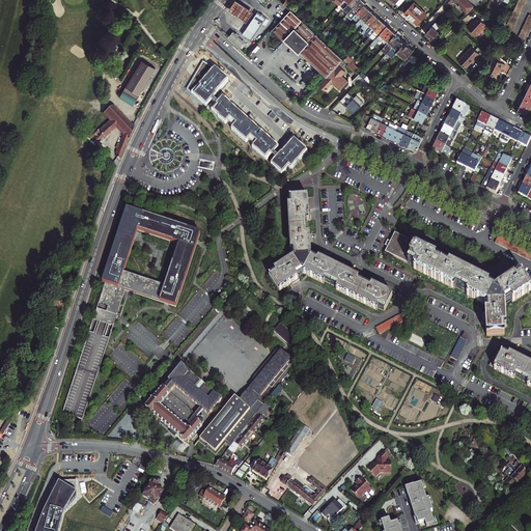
[(246,7),(235,0),(228,10),(239,18),(246,23),(254,12),(246,7)]
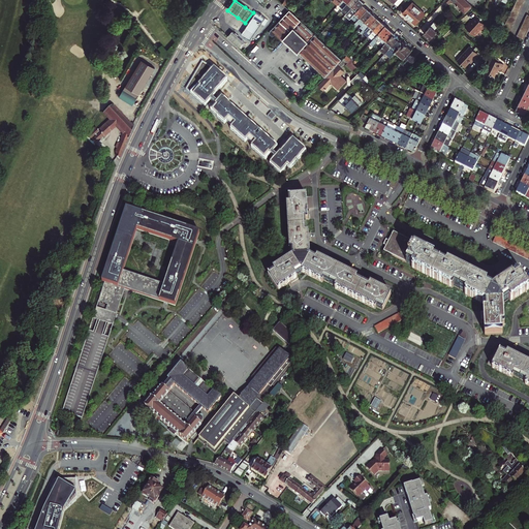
[(341,11),(350,0),(343,0),(339,5),(341,7),(339,10),(340,12),(341,11)]
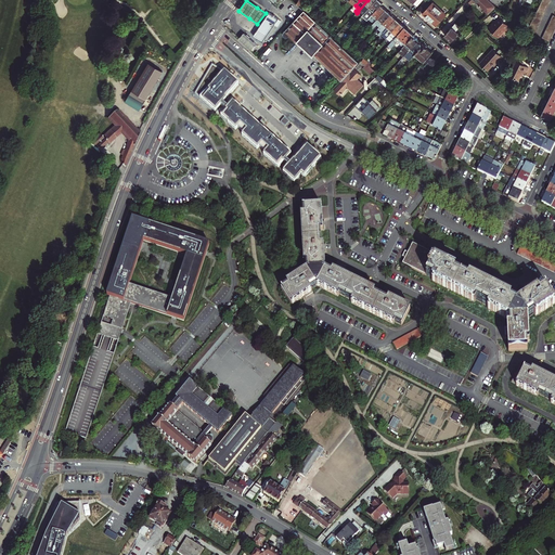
[(365,13),(377,0),(368,0),(358,12),(360,15),(363,11),(365,13)]
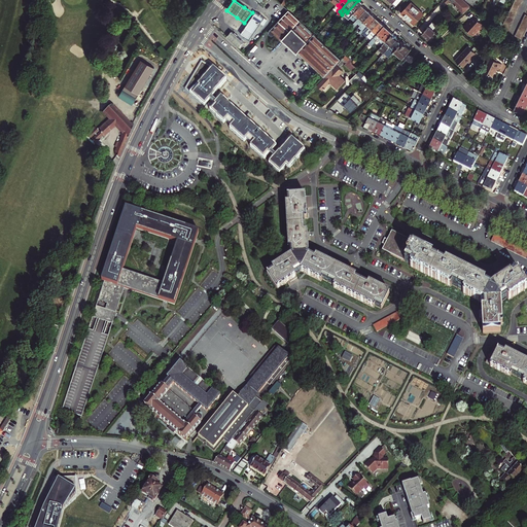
[(354,13),(362,5),(363,3),(359,0),(358,0),(347,12),(350,14),(352,12),(354,14),(354,13)]
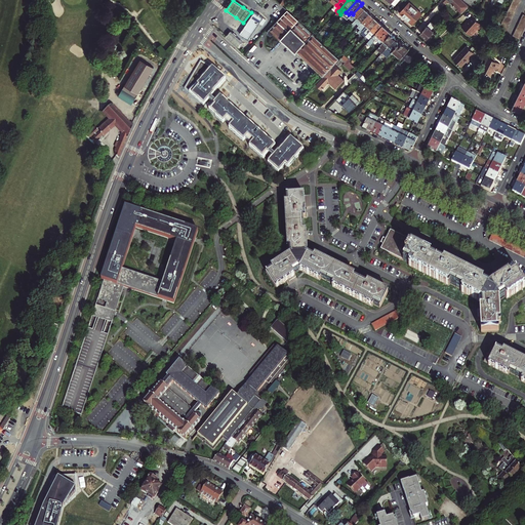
[(461,0),(442,0),(446,3),(448,0),(449,0),(452,2),(453,1),(455,3),(454,4),(456,5),(456,4),(459,7),(458,8),(463,12),(470,7),(461,0)]
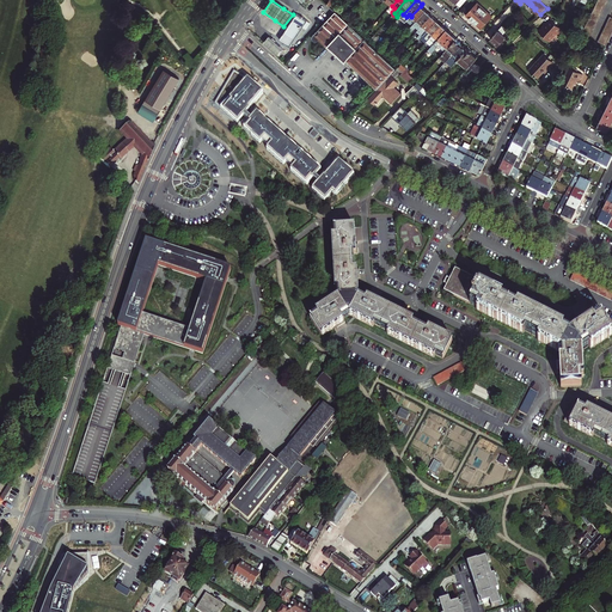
[(591,37),(601,14),(603,11),(607,0),(599,0),(582,32),(591,37)]
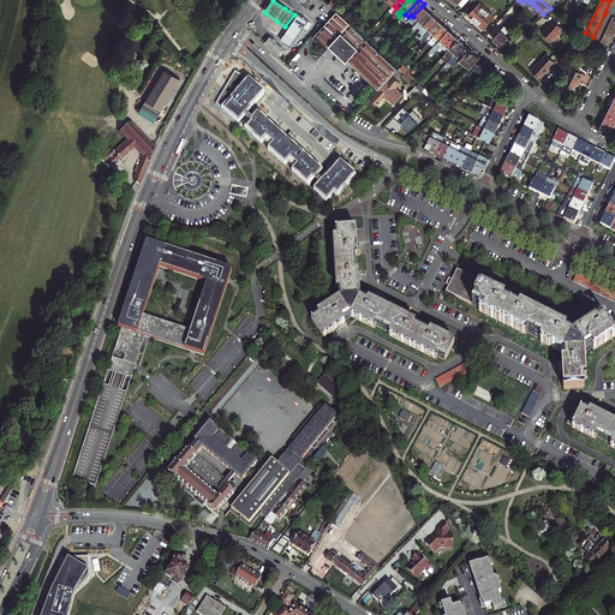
[(485,29),(495,17),(479,4),(469,15),(485,29)]
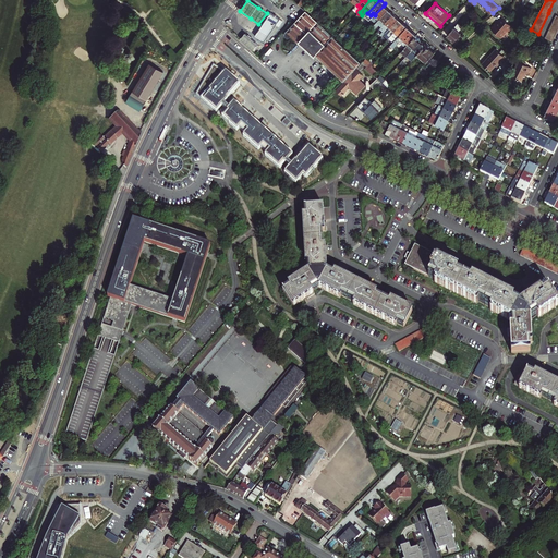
[(373,27),(388,10),(384,5),(375,14),(377,16),(370,26),(372,28),(373,27)]
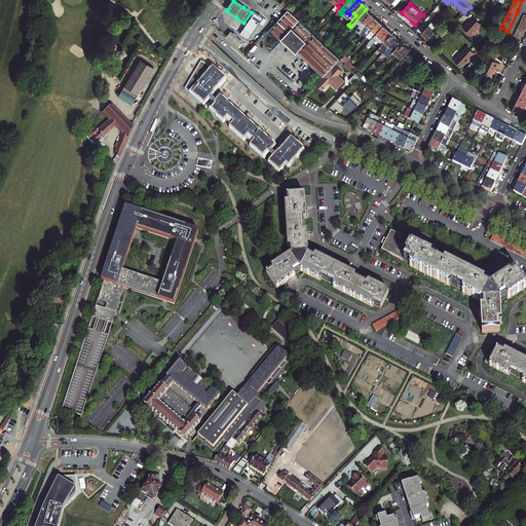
[(360,26),(371,13),(366,9),(351,26),(353,28),(358,24),(360,26)]
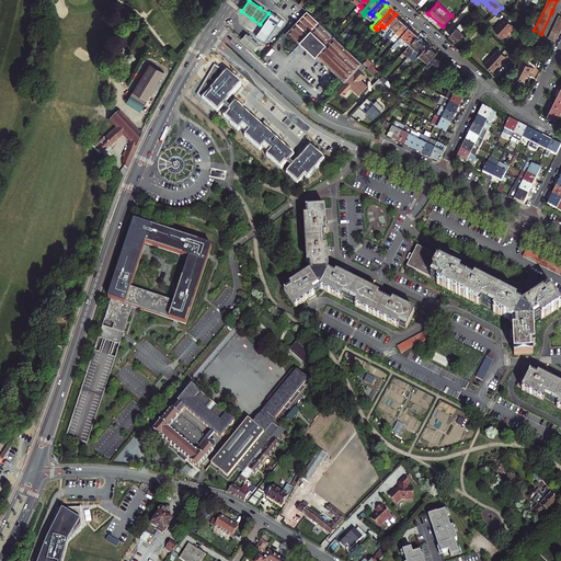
[(293,37),(299,44),(301,43),(317,57),(318,56),(346,82),(359,68),(364,64),(308,11),(287,34),(286,35),(286,36),(287,37),(288,38),(289,38),(290,38),(293,37)]
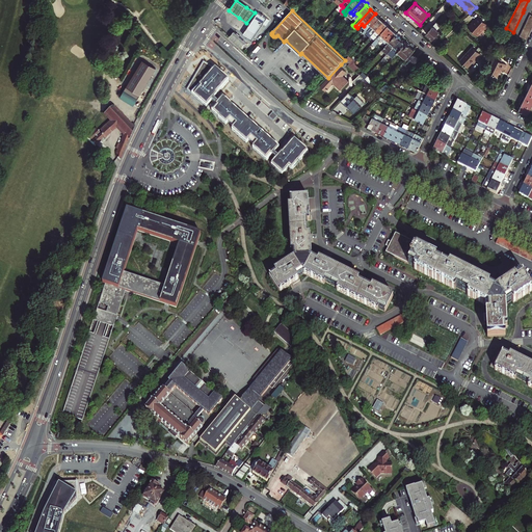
[(249,31),(262,15),(259,12),(243,34),(245,36),(247,34),(249,31)]
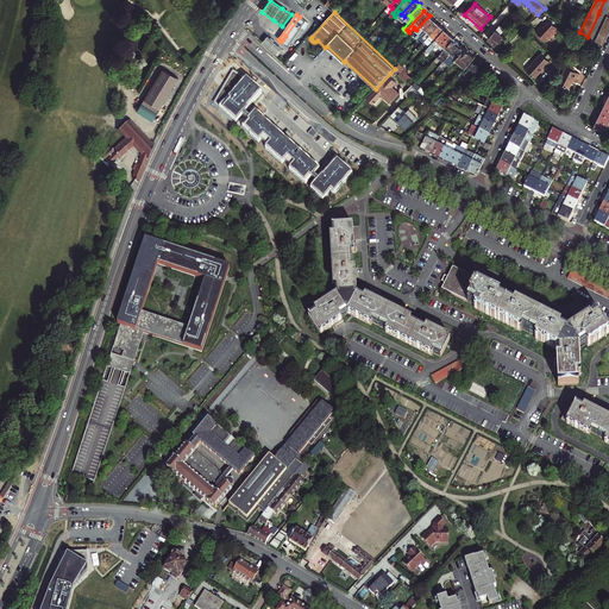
[(418,41),(421,37),(434,22),(429,16),(416,30),(415,32),(418,35),(415,38),(418,41)]
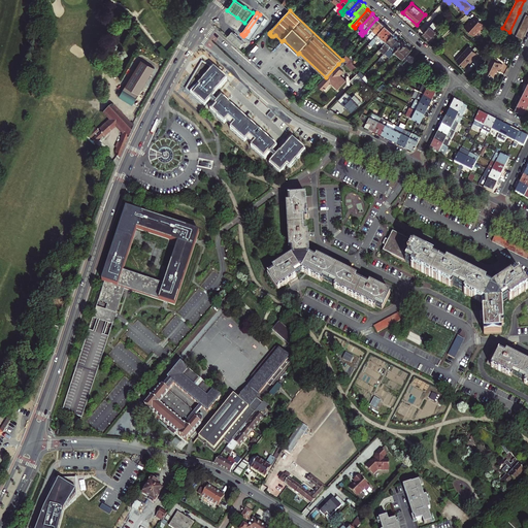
[(265,19),(260,14),(248,31),(245,34),(243,36),(250,40),(261,24),(265,19)]
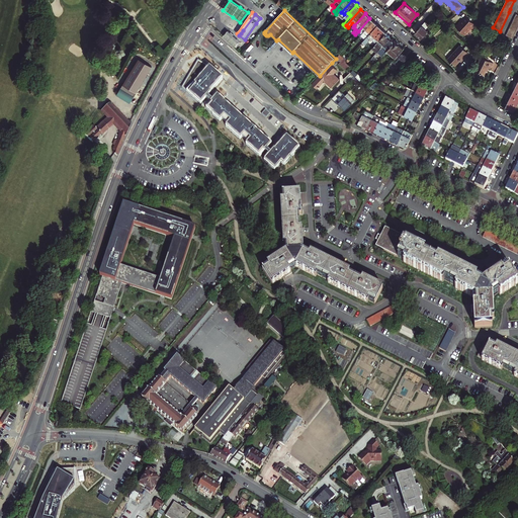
[(517,14),(512,23),(511,26),(506,35),(513,38),(517,27),(517,14)]
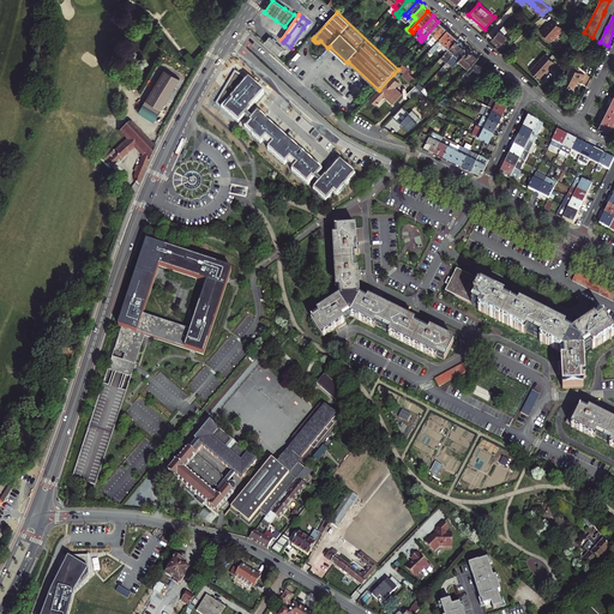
[(564,30),(552,19),(547,26),(546,25),(539,31),(549,41),(557,34),(559,36),(564,30)]
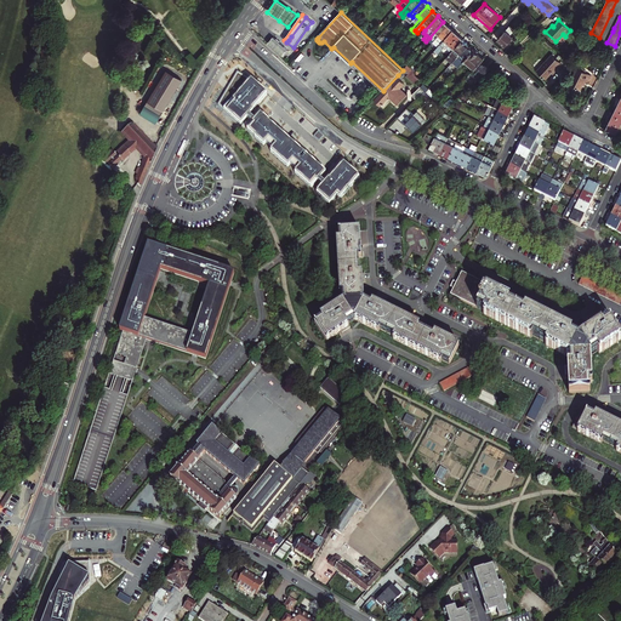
[(433,44),(434,43),(449,27),(443,22),(429,38),(431,39),(429,41),(433,44)]
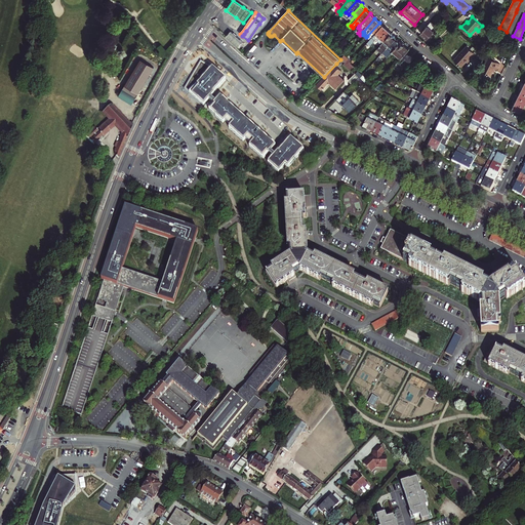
[(379,23),(367,36),(370,40),(384,26),(379,23)]
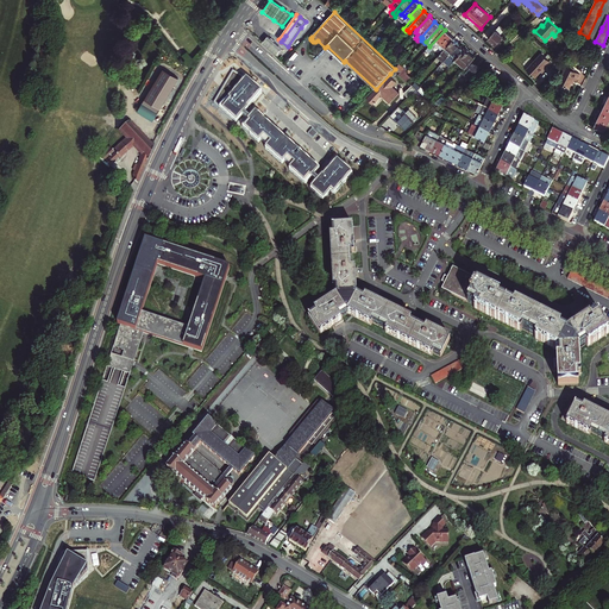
[(496,29),(489,38),(496,45),(504,36),(501,33),(496,29)]
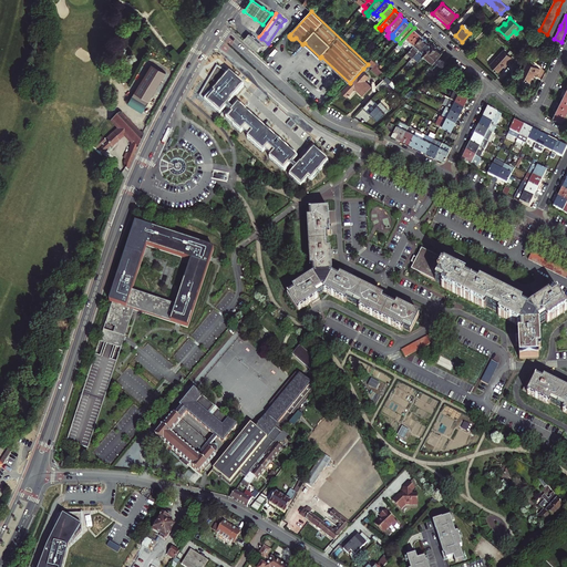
[(400,43),(397,48),(400,50),(409,40),(415,45),(423,37),(414,28),(400,43)]
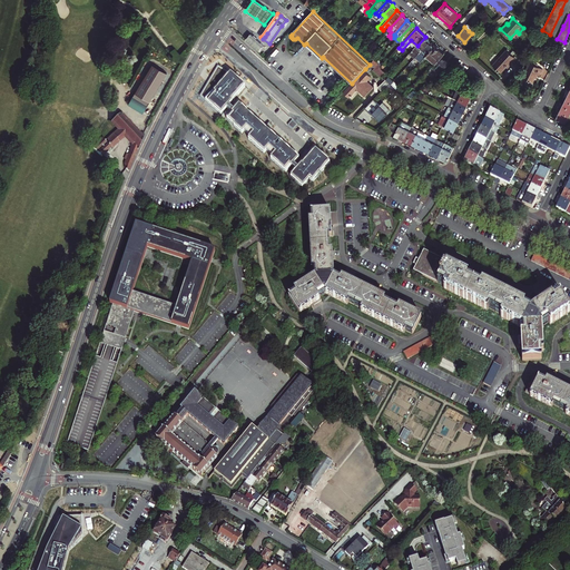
[(252,36),(246,41),(258,52),(264,47),(252,36)]
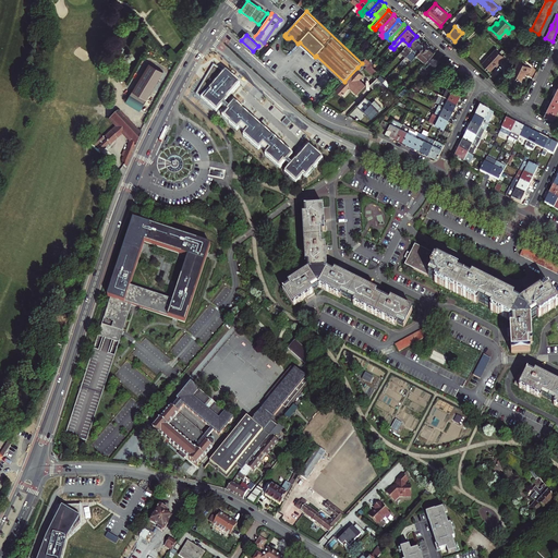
[(405,49),(402,51),(401,52),(407,58),(408,57),(422,41),(416,36),(409,45),(405,49)]
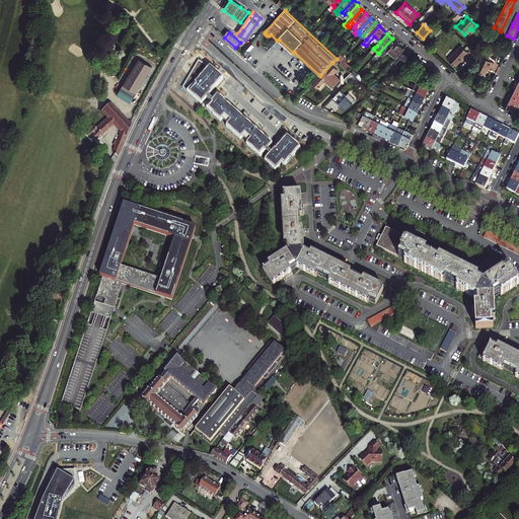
[(396,43),(392,39),(379,53),(383,57),(387,52),(396,43)]
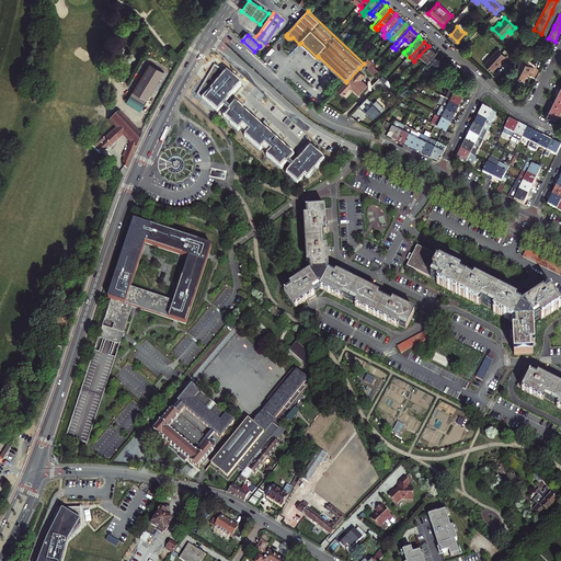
[(428,46),(419,56),(420,57),(422,56),(428,63),(436,54),(439,50),(431,44),(428,46)]
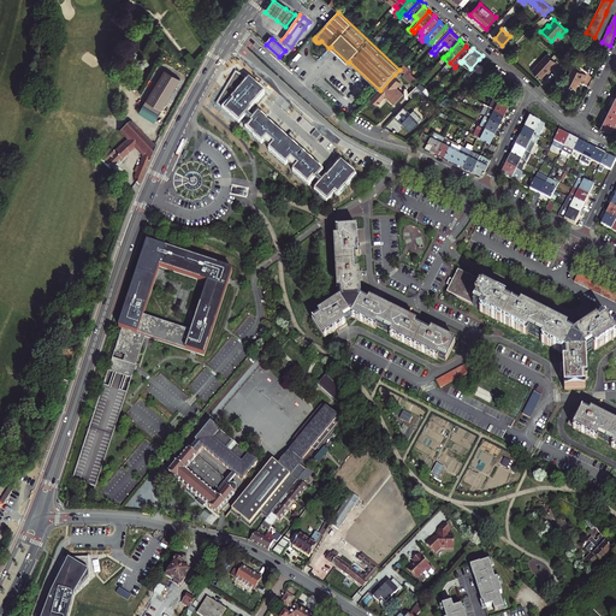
[(549,54),(533,71),(543,78),(552,70),(554,71),(560,64),(549,54)]
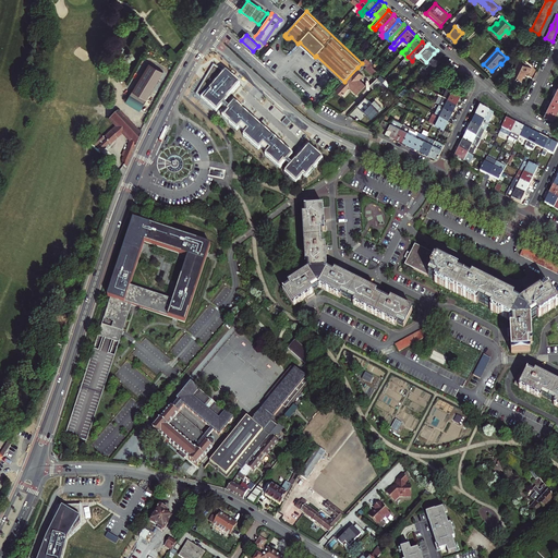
[(428,73),(441,59),(434,53),(422,68),(428,73)]
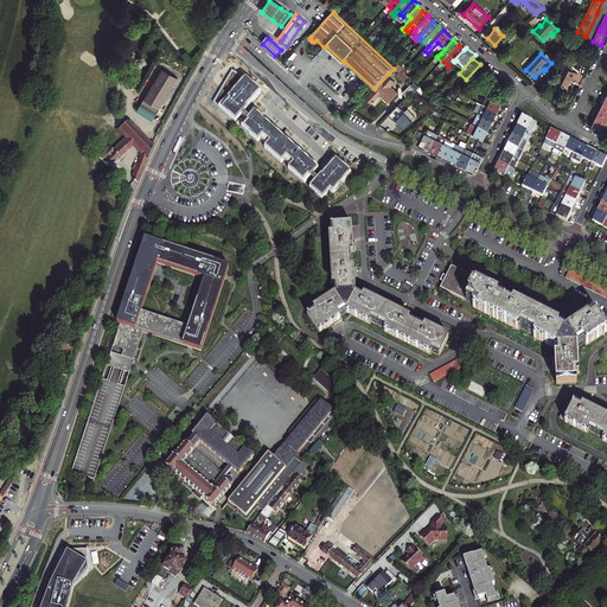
[(406,71),(401,68),(398,64),(394,69),(406,80),(408,77),(406,74),(407,72),(406,71)]
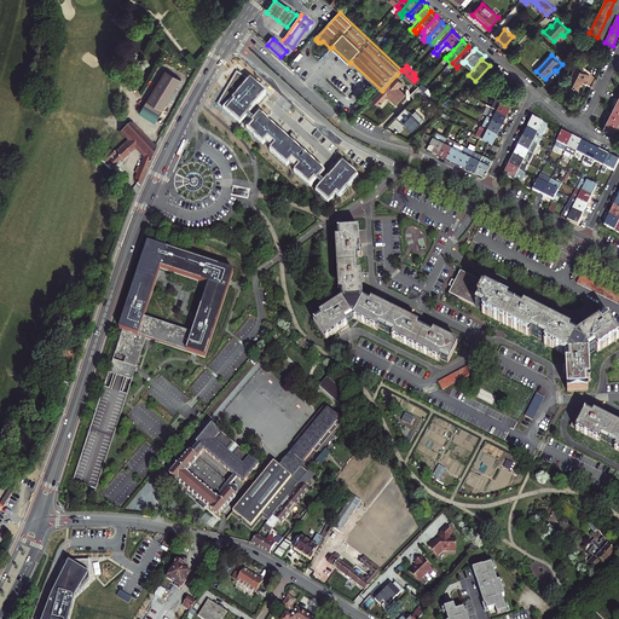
[(590,75),(576,68),(572,75),(568,84),(579,88),(583,81),(586,82),(590,75)]
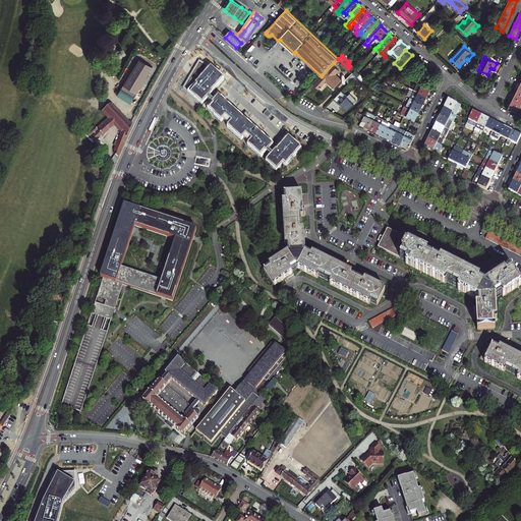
[(340,69),(334,63),(322,76),(320,78),(314,83),(320,88),(326,81),(326,80),(329,80),(329,81),(335,87),(343,78),(337,72),(340,69)]
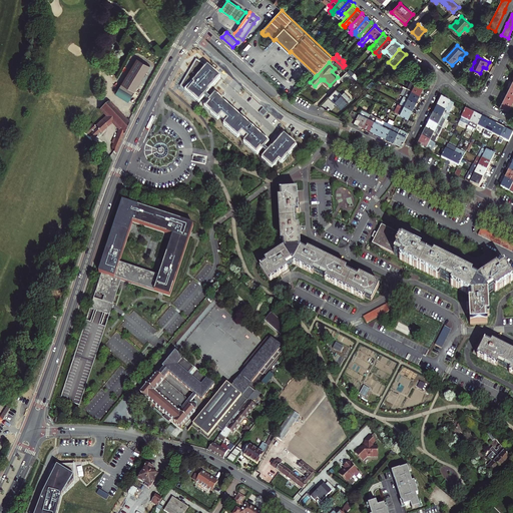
[(220,78),(207,67),(185,91),(198,102),(220,78)]
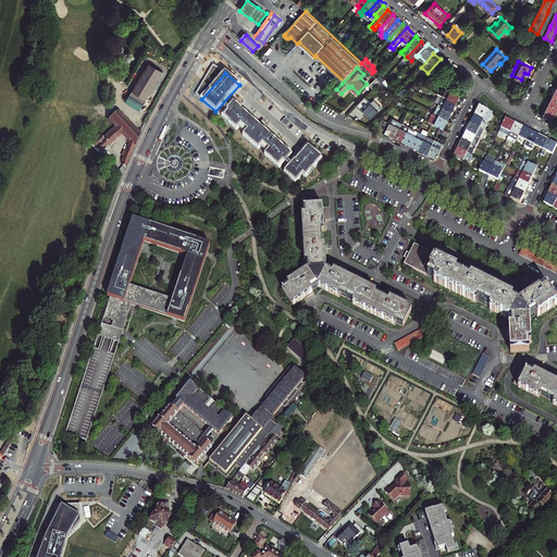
[(381,82),(378,78),(370,85),(373,88),(381,82)]
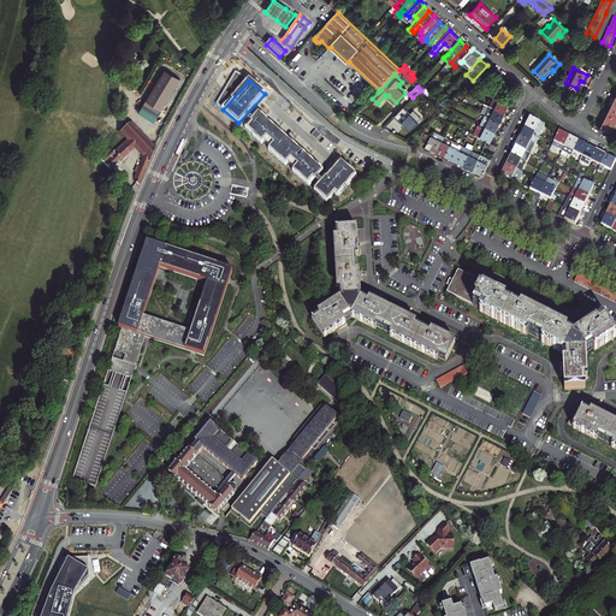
[(504,114),(510,104),(495,96),(490,106),(504,114)]
